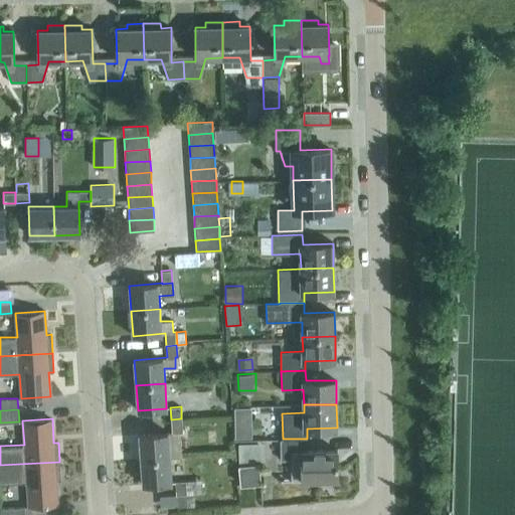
[(182,432),(181,418),(171,419),(172,433),(182,432)]
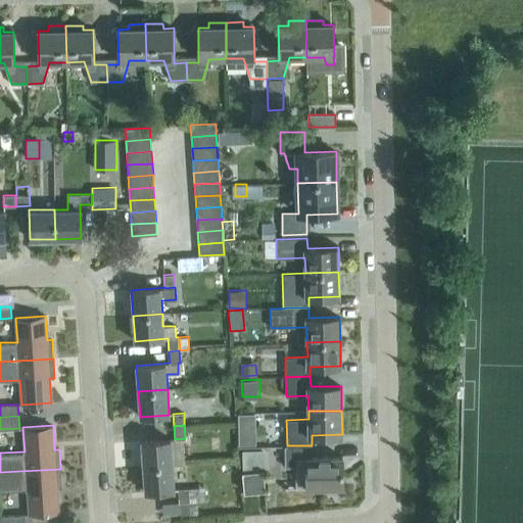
[(240,444),(257,444),(256,428),(240,429),(240,444)]
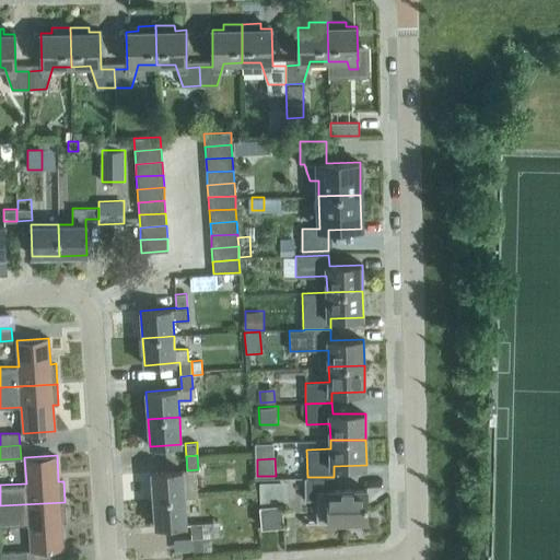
[(151,473),(153,500),(185,498),(183,470),(151,473)]
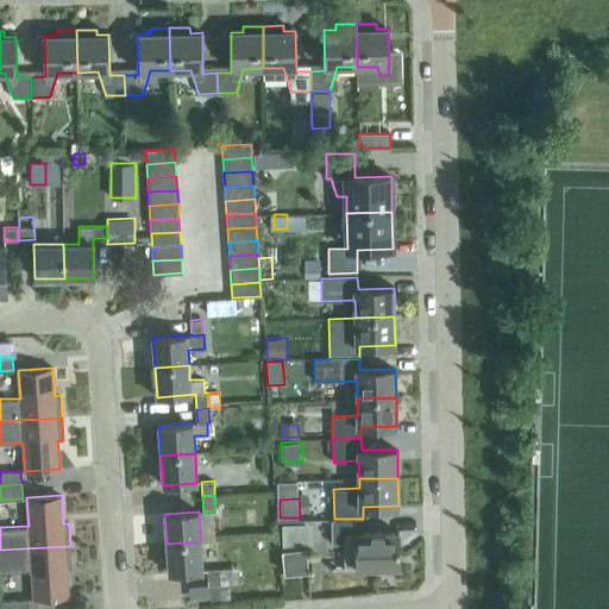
[(357,567),(400,566),(399,532),(363,533),(363,519),(331,520),(332,544),(356,542),(357,567)]
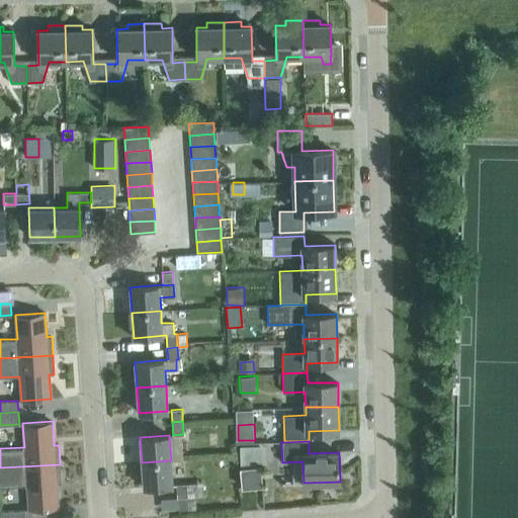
[(183,475),(172,476),(171,460),(142,462),(144,488),(176,485),(177,498),(179,498),(187,497),(187,484),(183,484),(183,475)]
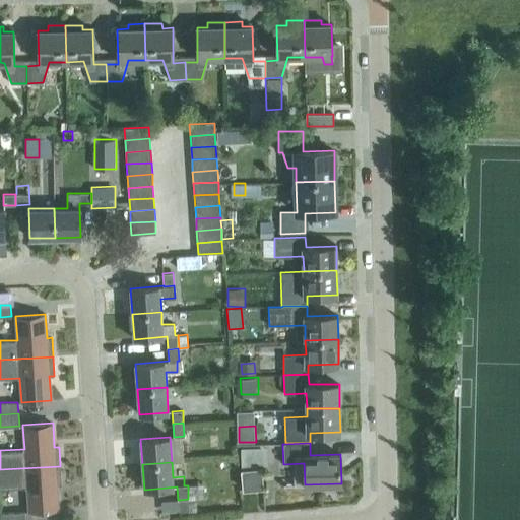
[(57,484),(62,484),(60,466),(0,469),(0,489),(26,486),(28,511),(58,509),(57,484)]
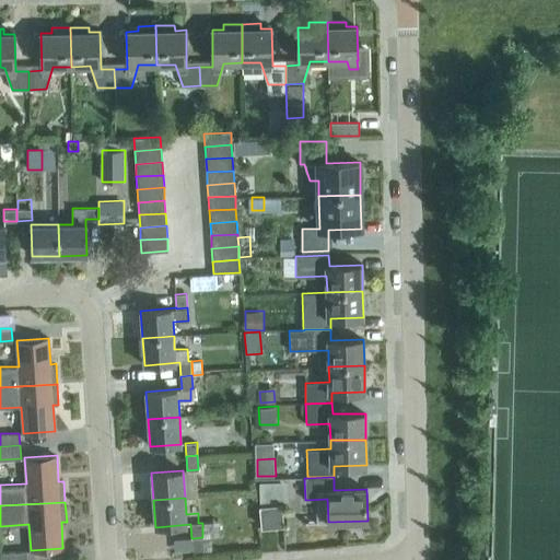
[(261,526),(282,524),(281,504),(259,506),(261,526)]
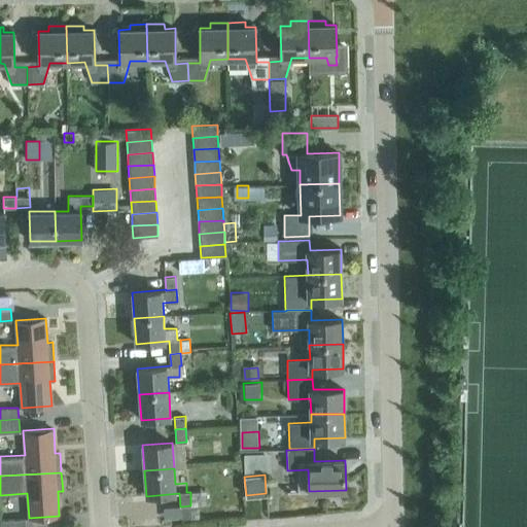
[(190,518),(190,505),(182,506),(183,519),(190,518)]
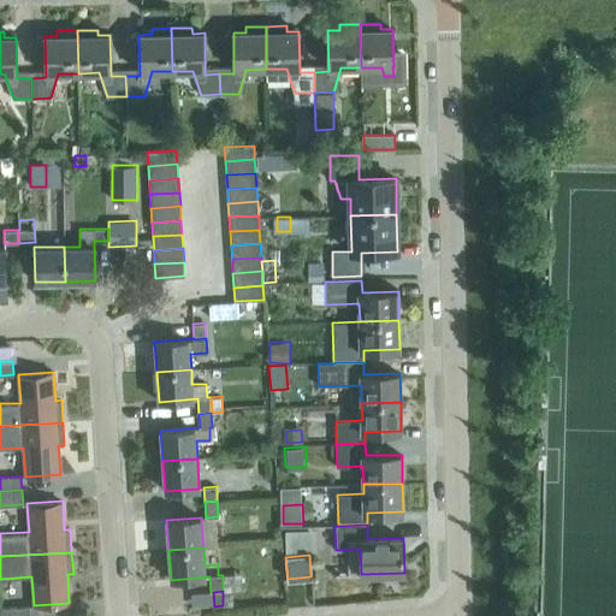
[(29,615),(29,605),(1,608),(1,615),(29,615)]
